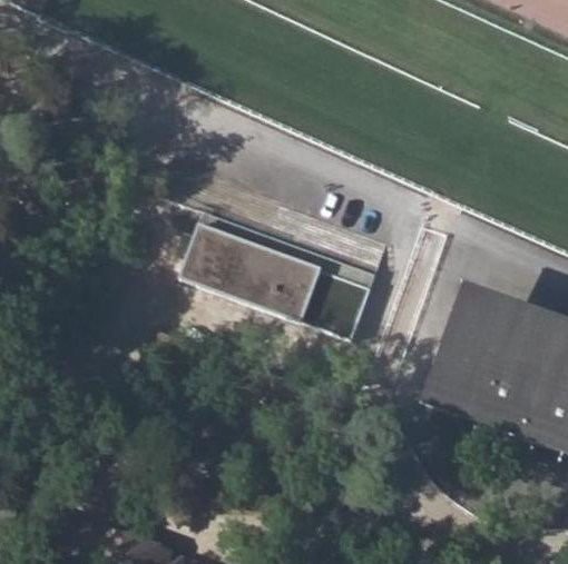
[(183,278),(352,339),(388,241),(289,203),(290,198),(265,191),(266,189),(245,182),(245,179),(221,171),(222,166),(199,160),(202,156),(177,147),(160,196),(186,206),(177,233),(197,240),(183,278)]
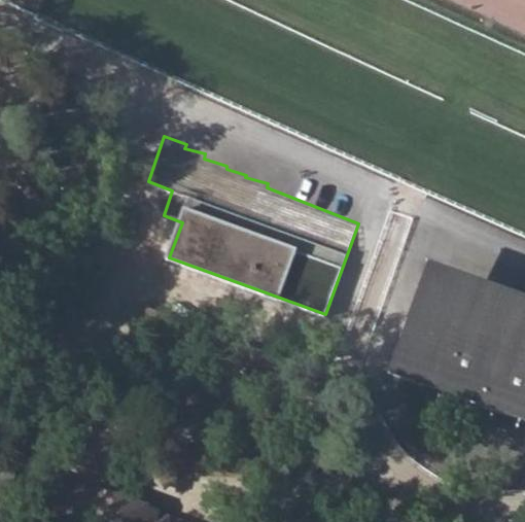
[(524,323),(418,286),(387,375),(438,392),(435,399),(515,426),(517,419),(524,421),(524,323)]
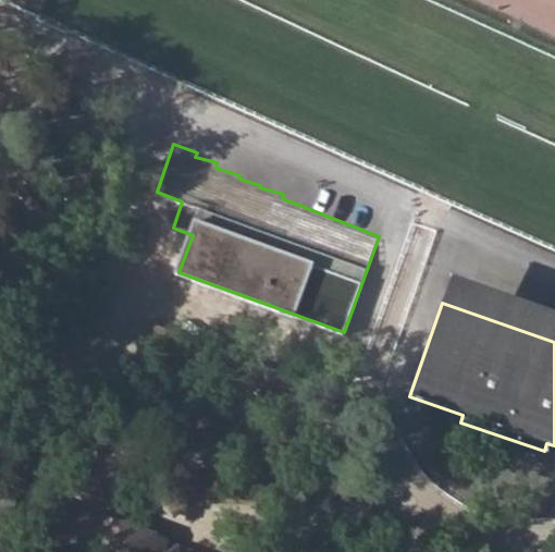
[(2,525),(75,551),(190,551),(162,541),(158,551),(130,551),(89,538),(96,518),(14,489),(11,499),(2,525)]
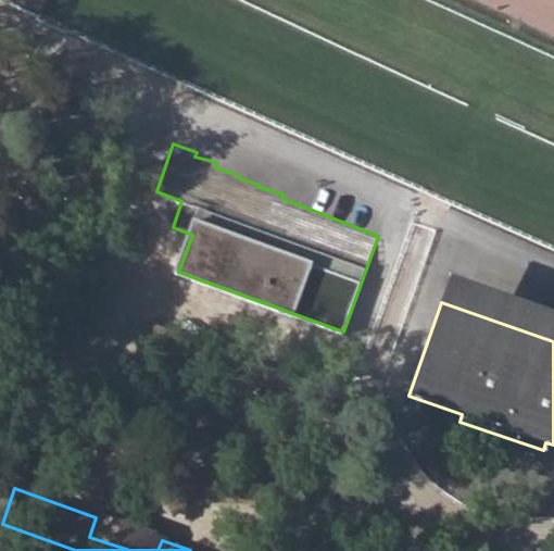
[(0,529),(2,524),(11,498),(0,495),(0,529)]
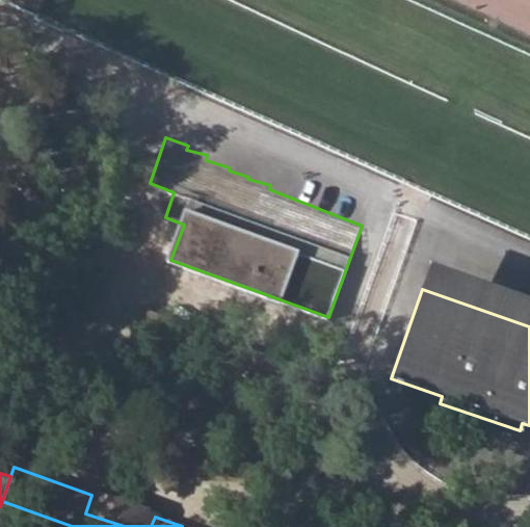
[(157,510),(94,489),(91,495),(85,514),(124,526),(151,526),(155,517),(157,510)]
